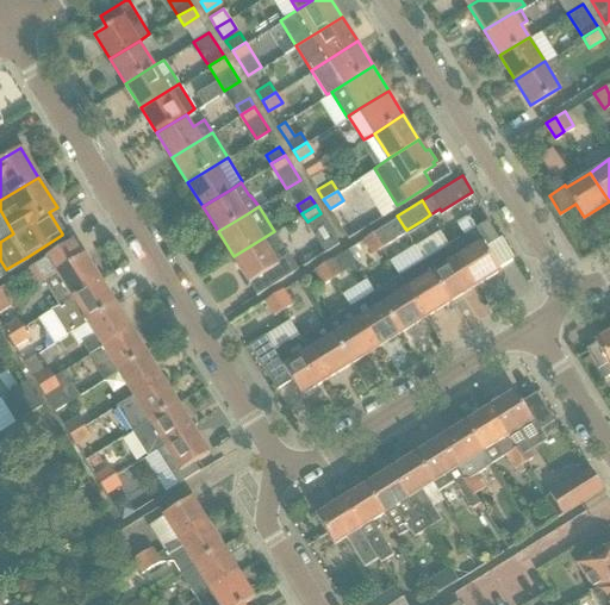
[(397,216),(372,231),(381,245),(406,230),(405,228),(405,229),(397,216)]
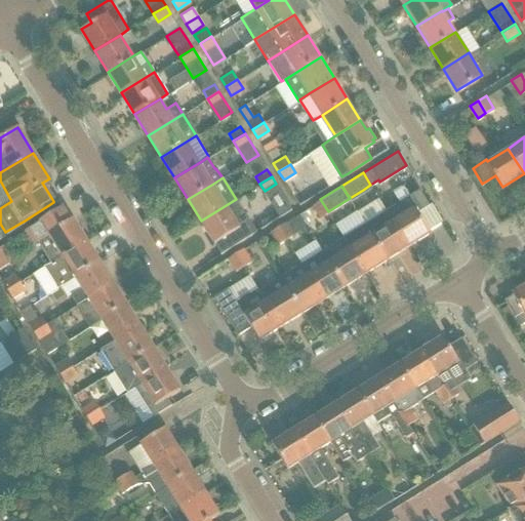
[(419,188),(386,209),(408,245),(430,232),(417,211),(430,204),(419,188)]
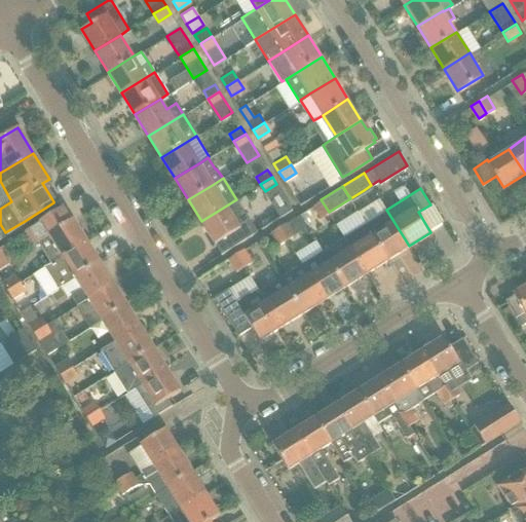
[(236,199),(201,221),(215,243),(224,237),(231,248),(258,230),(252,220),(240,227),(233,216),(242,210),(236,199)]
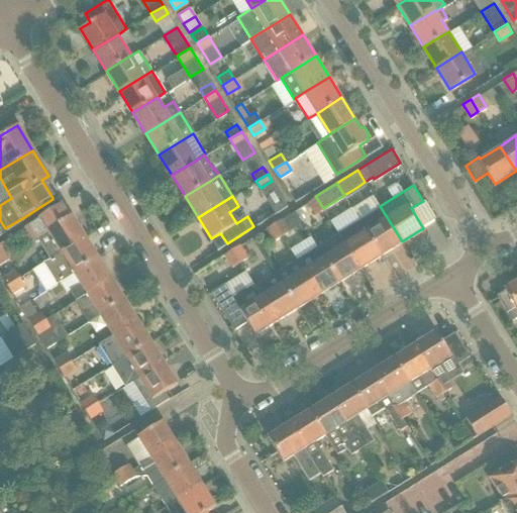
[(315,196),(308,201),(315,213),(323,208),(315,196)]
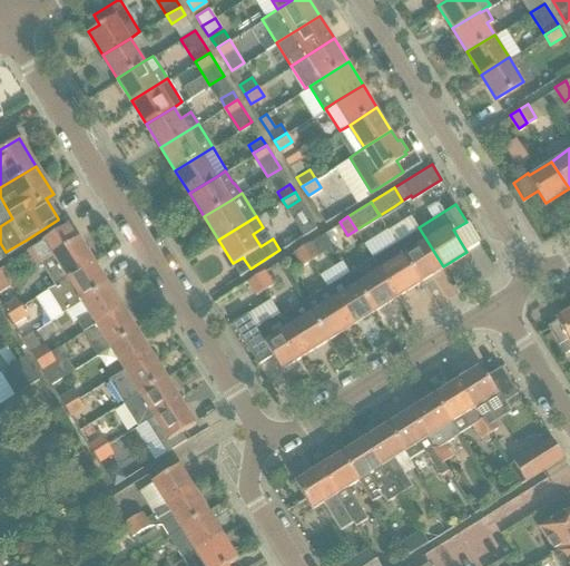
[(31,245),(56,284),(95,260),(79,235),(77,236),(68,223),(31,245)]
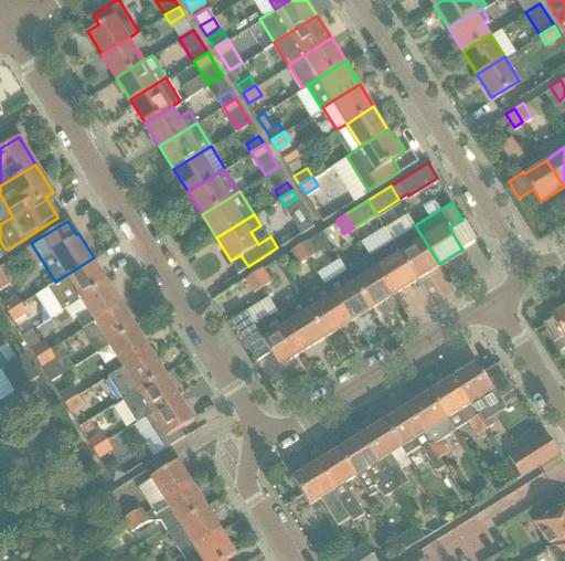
[(393,239),(401,251),(417,278),(439,264),(415,225),(393,239)]
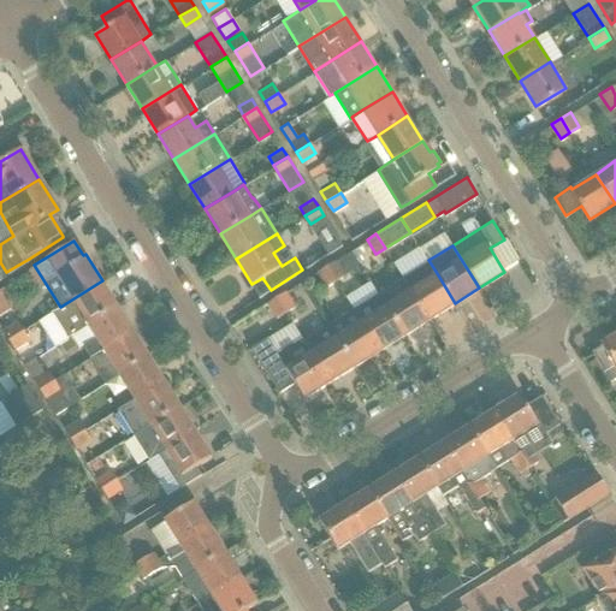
[(351,249),(326,265),(336,279),(360,264),(351,249)]
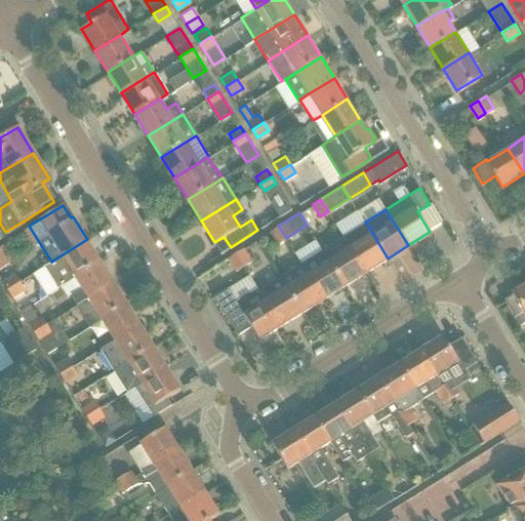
[(365,222),(342,236),(350,247),(365,272),(388,258),(372,233),(365,222)]
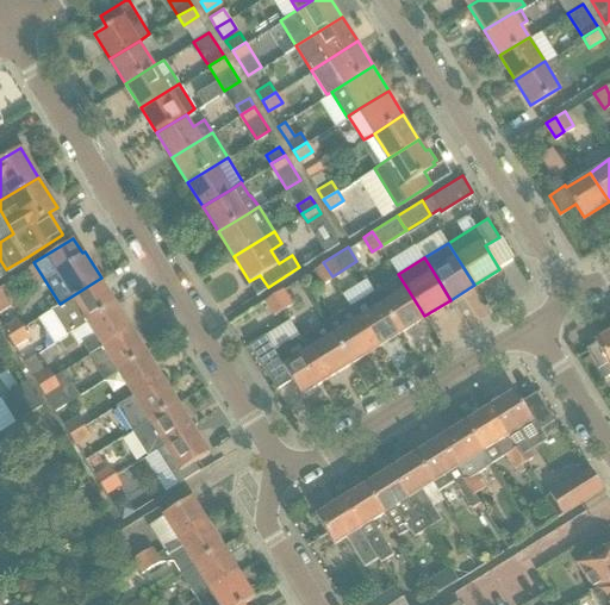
[(332,276),(323,262),(313,268),(323,282),(332,276)]
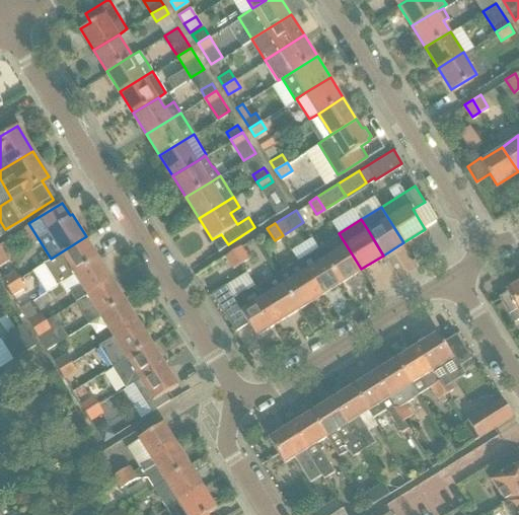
[(44,264),(33,270),(47,291),(57,285),(75,274),(99,258),(86,236),(51,259),(44,264)]
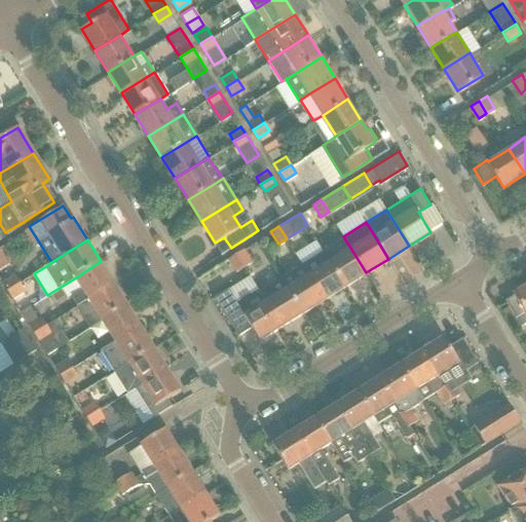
[(245,248),(237,253),(245,265),(253,260),(245,248)]
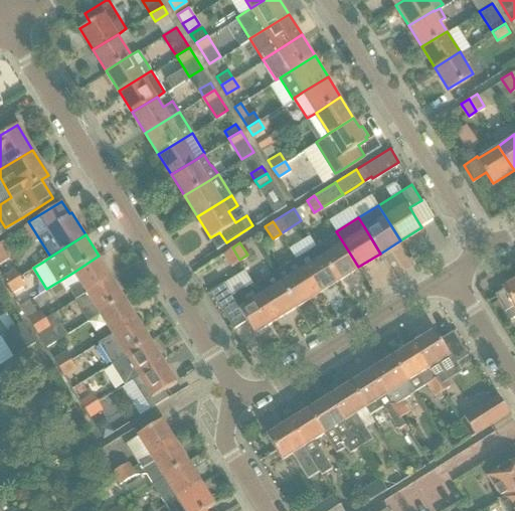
[(343,242),(323,254),(339,279),(358,267),(343,242)]
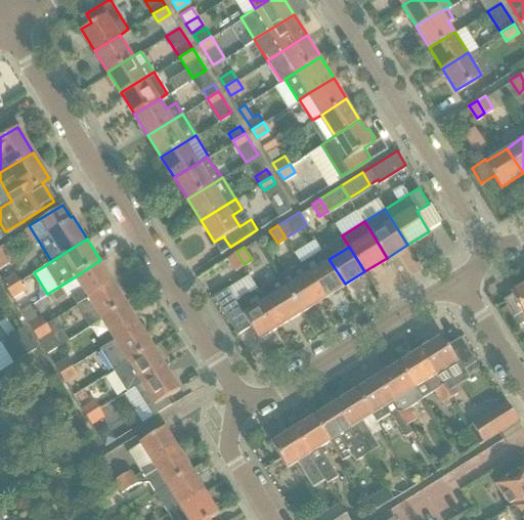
[(321,248),(300,261),(322,298),(345,284),(329,259),(321,248)]
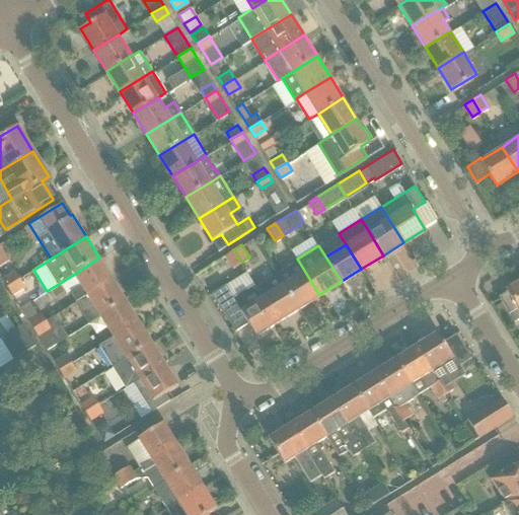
[(241,262),(234,249),(226,253),(233,266),(241,262)]
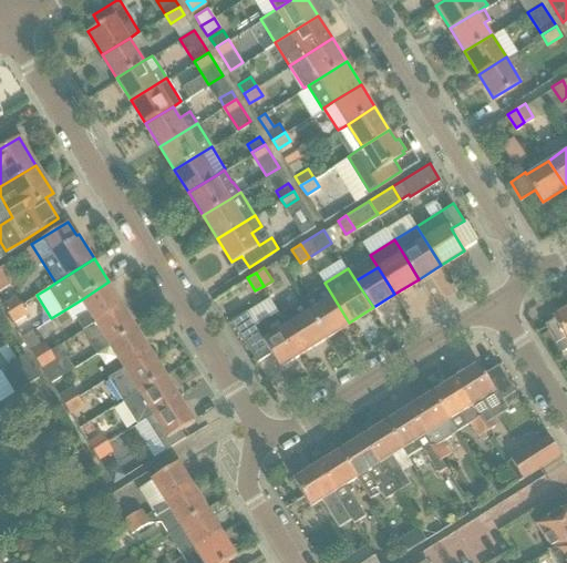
[(95,320),(95,321),(123,304),(109,282),(82,299),(89,309),(78,316),(84,327),(95,320)]
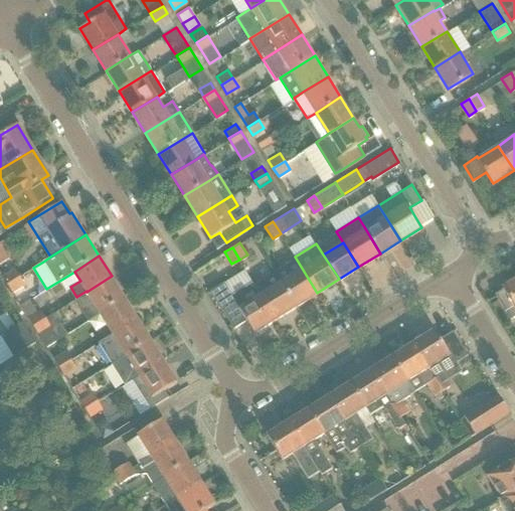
[(295,257),(274,270),(296,306),(317,293),(295,257)]
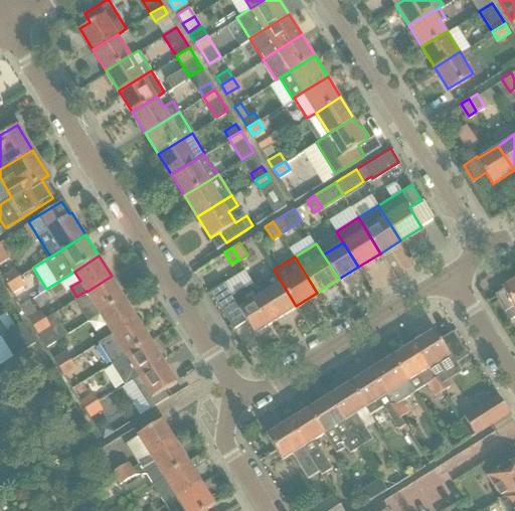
[(2,275),(7,284),(20,276),(14,268),(2,275)]
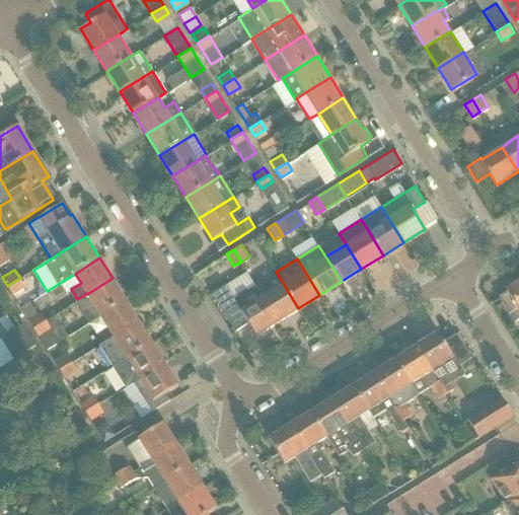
[(276,272),(255,285),(279,320),(298,308),(276,272)]
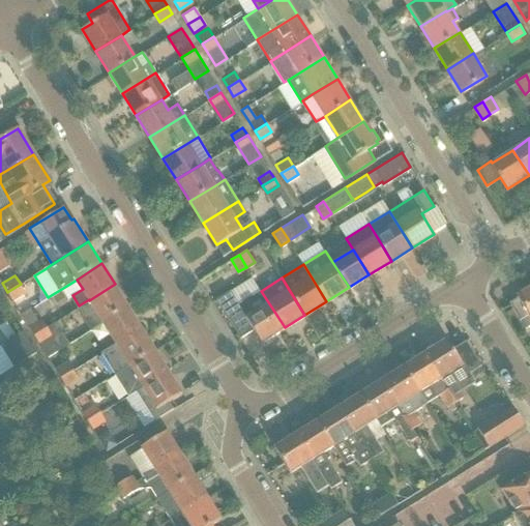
[(21,284),(7,292),(12,299),(25,292),(21,284)]
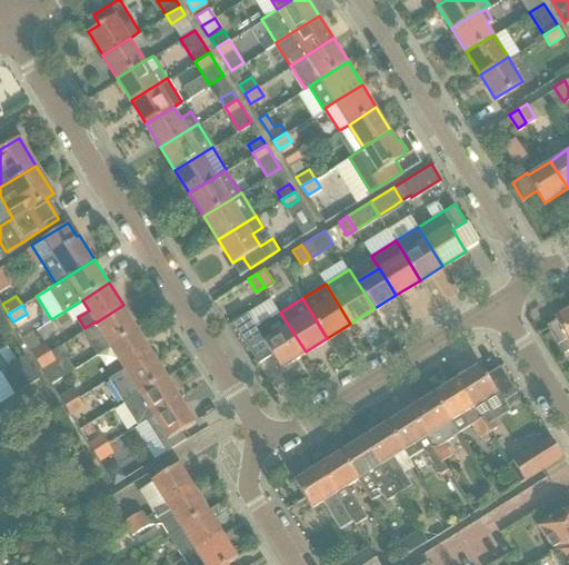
[(96,323),(82,330),(97,354),(110,345),(110,346),(138,329),(123,305),(96,323)]
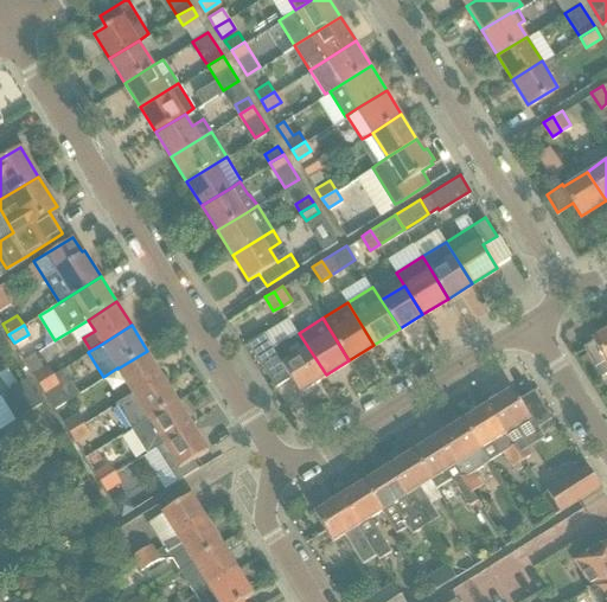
[(606,327),(592,337),(593,339),(582,345),(601,375),(606,371),(606,327)]
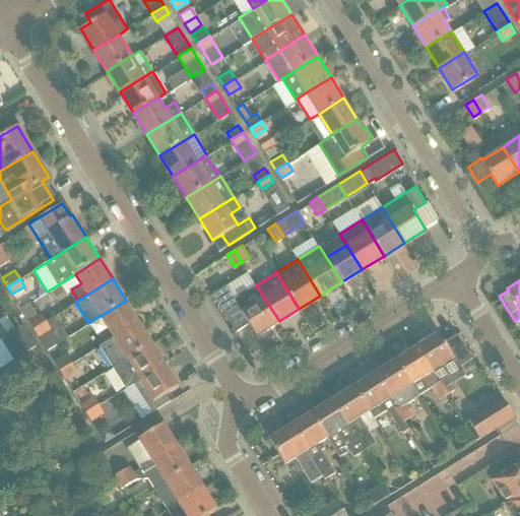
[(279,321),(256,285),(256,283),(235,297),(226,283),(212,293),(236,330),(249,322),(257,335),(279,321)]
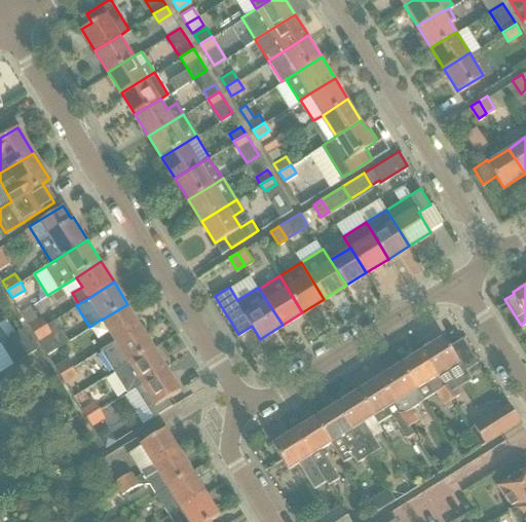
[(102,320),(115,340),(141,325),(127,304),(102,320)]
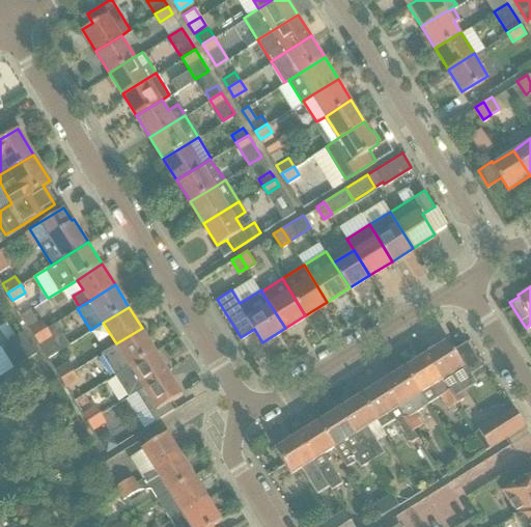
[(42,319),(29,327),(34,335),(47,327),(42,319)]
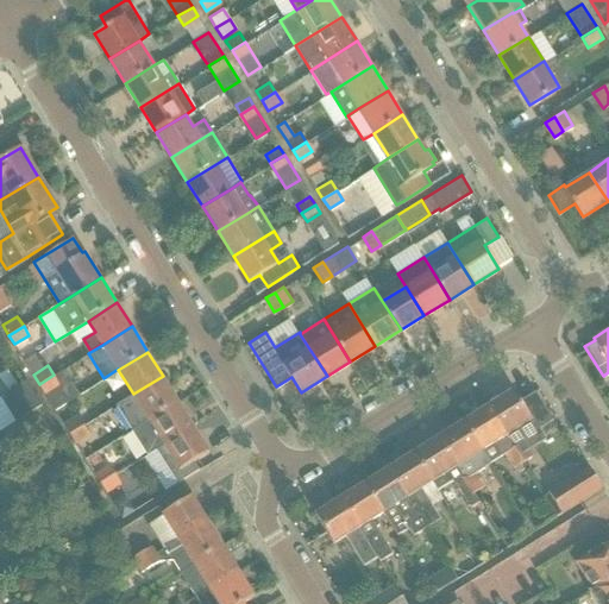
[(54,375),(39,384),(44,394),(60,384),(54,375)]
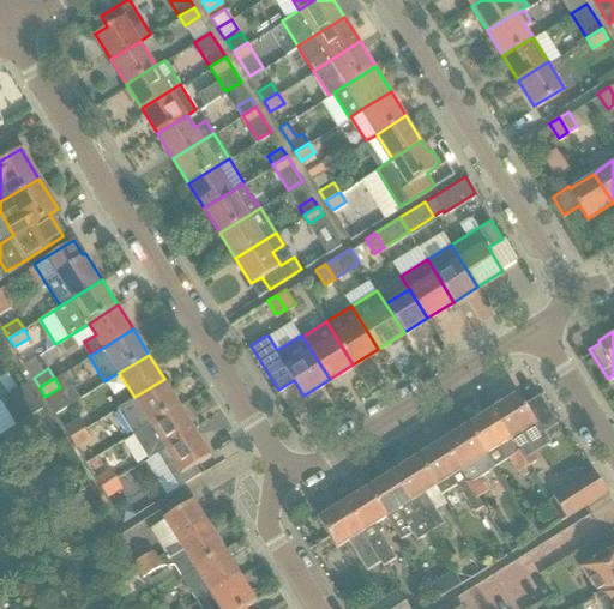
[(118,406),(133,432),(180,403),(164,379),(134,397),(118,406)]
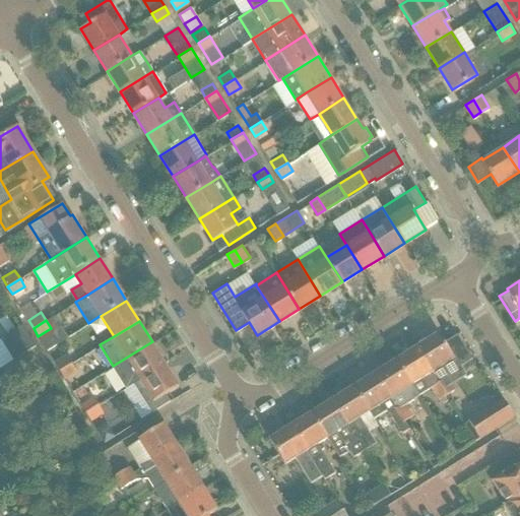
[(36,342),(23,322),(2,336),(14,356),(36,342)]
